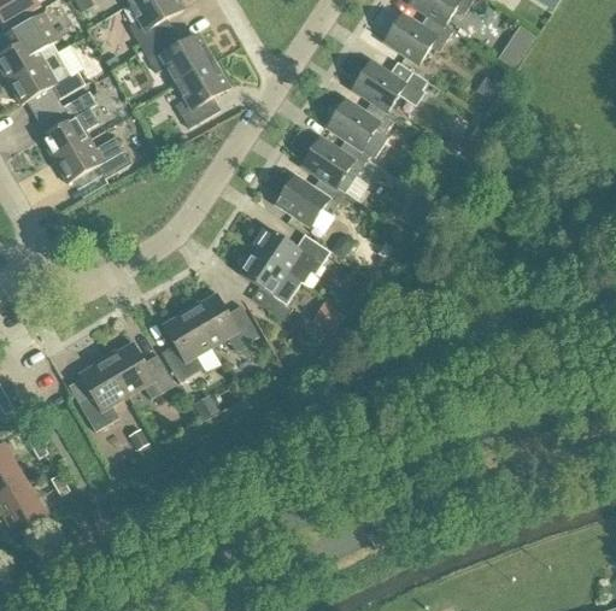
[(0,21),(3,25),(12,19),(39,4),(36,0),(0,0),(0,21)]
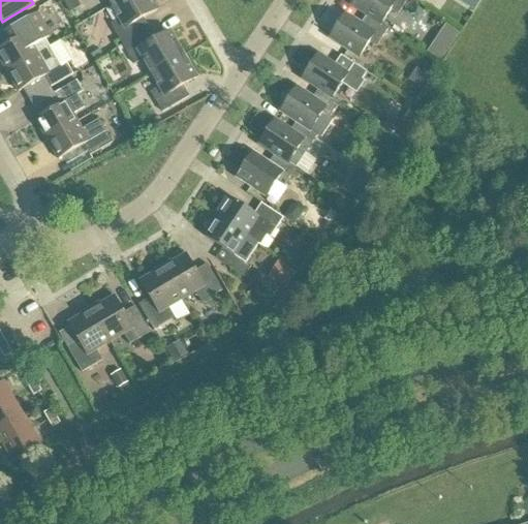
[(156,6),(152,0),(114,0),(111,2),(119,17),(111,22),(122,41),(149,26),(143,14),(156,6)]
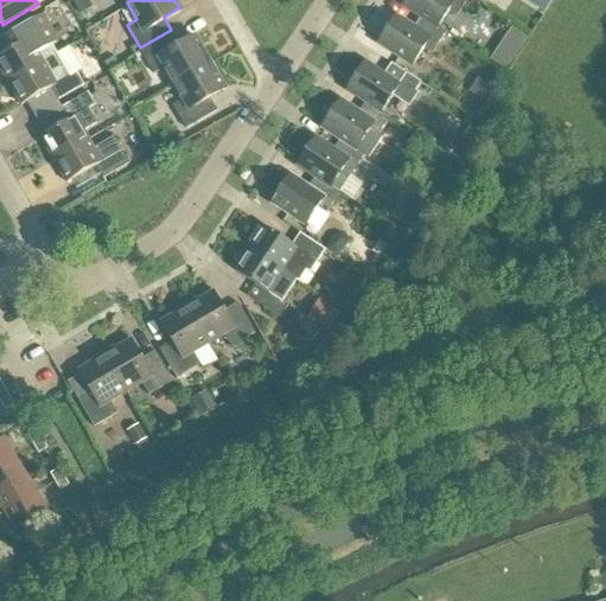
[(403,0),(402,1),(420,13),(437,24),(448,7),(455,13),(464,0),(403,0)]
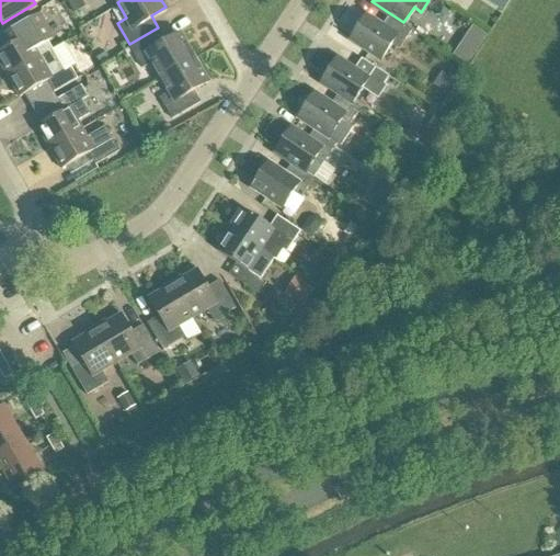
[(0,61),(7,72),(40,54),(35,46),(47,38),(53,35),(45,22),(38,10),(14,24),(0,32),(0,37),(4,45),(0,47),(0,61)]
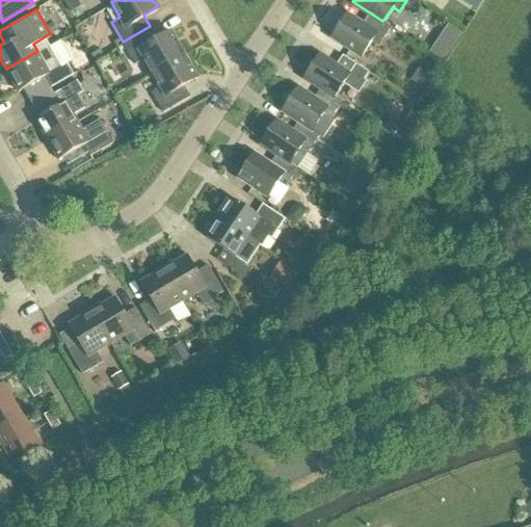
[(377,44),(390,26),(382,21),(368,11),(362,22),(345,11),(330,34),(361,54),(370,40),(377,44)]
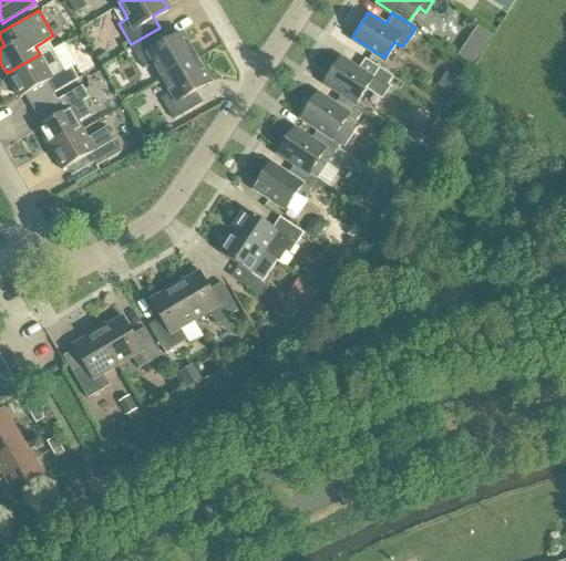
[(466,61),(486,31),(471,21),(451,51),(466,61)]
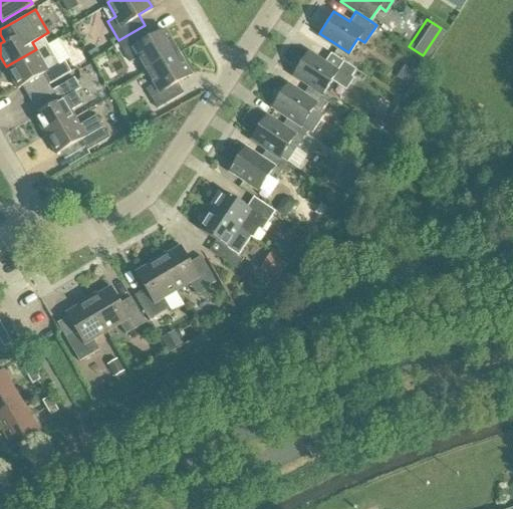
[(151,35),(145,25),(118,40),(130,59),(139,55),(146,68),(177,50),(164,27),(151,35)]
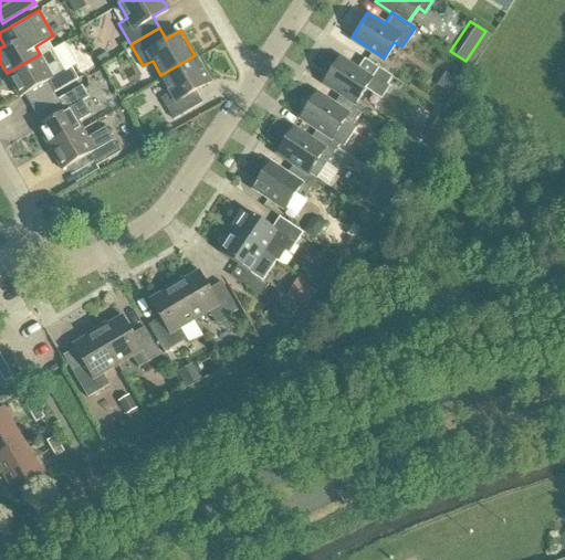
[(35,46),(40,54),(7,73),(19,95),(46,78),(53,91),(77,76),(71,64),(64,67),(48,39),(35,46)]
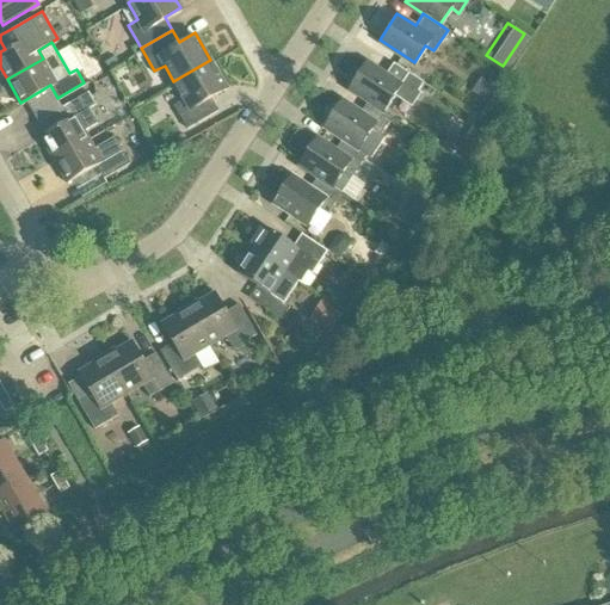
[(227,86),(210,60),(173,81),(183,97),(173,103),(186,127),(217,109),(210,96),(227,86)]
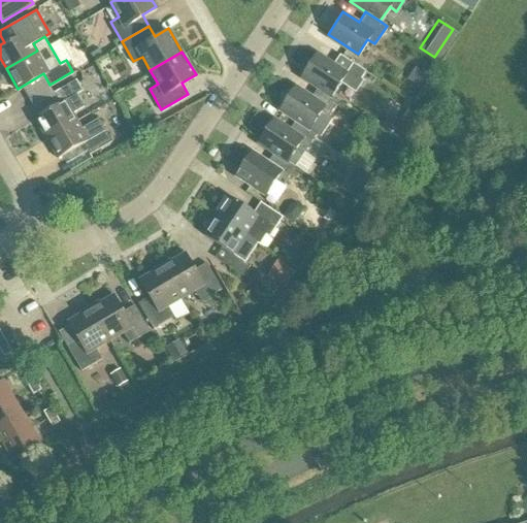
[(331,94),(340,79),(348,85),(360,66),(339,52),(332,63),(316,52),(301,74),(317,85),(331,94)]
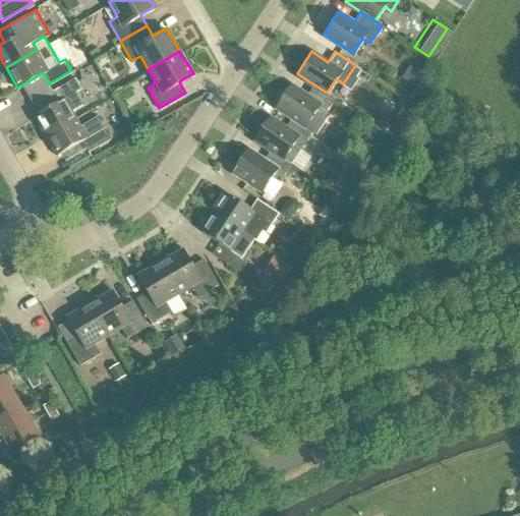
[(82,103),(75,91),(81,87),(75,76),(52,90),(58,100),(34,114),(45,134),(75,116),(71,109),(82,103)]
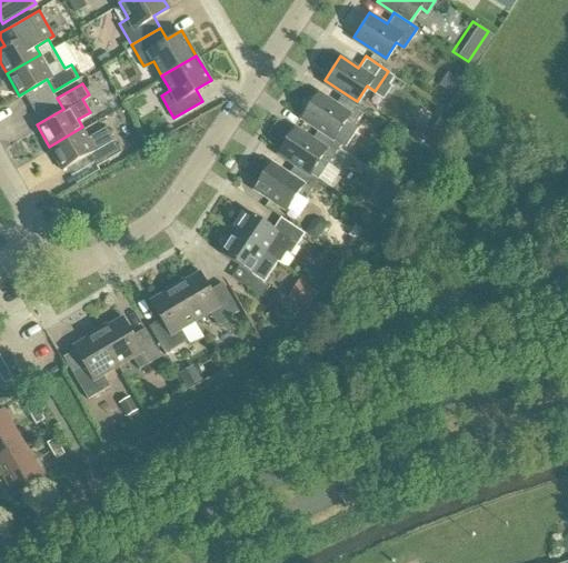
[(334,137),(344,121),(351,127),(365,107),(357,101),(341,91),(335,102),(317,91),(301,116),(318,127),(334,137)]
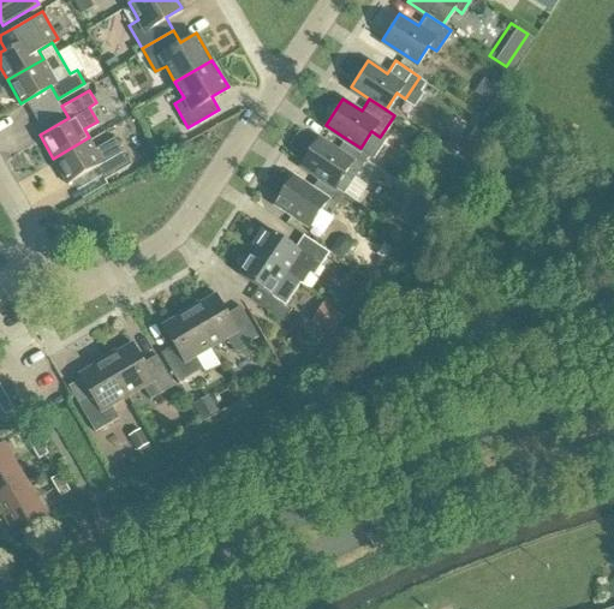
[(114,135),(95,147),(89,137),(53,159),(66,181),(96,165),(103,177),(130,161),(114,135)]
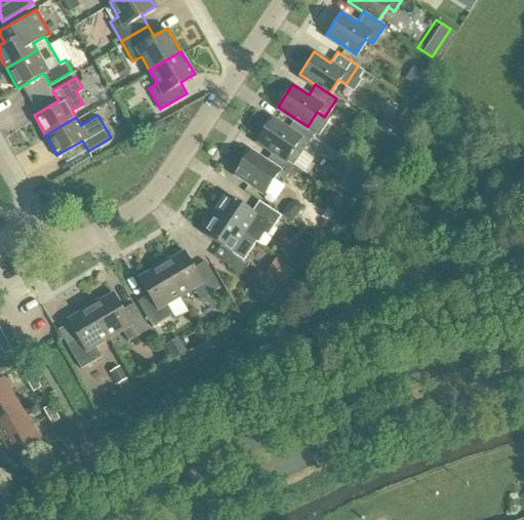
[(387,131),(393,121),(384,115),(377,125),(387,131)]
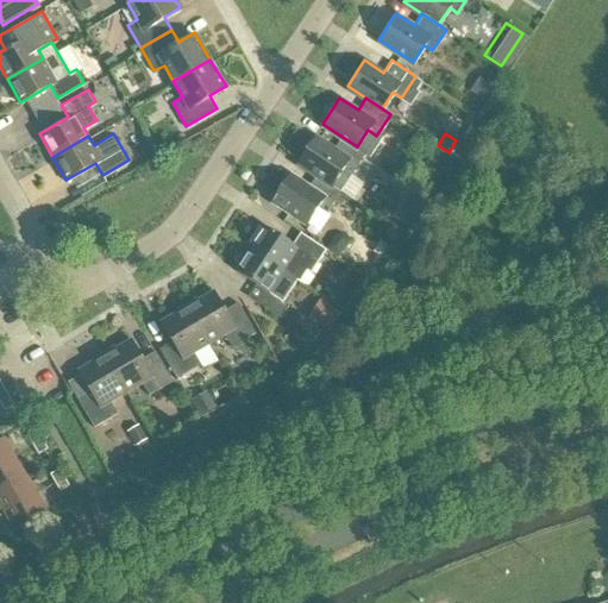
[(332,184),(343,168),(351,173),(365,151),(357,146),(340,136),(333,148),(314,136),(298,162),(315,174),(332,184)]
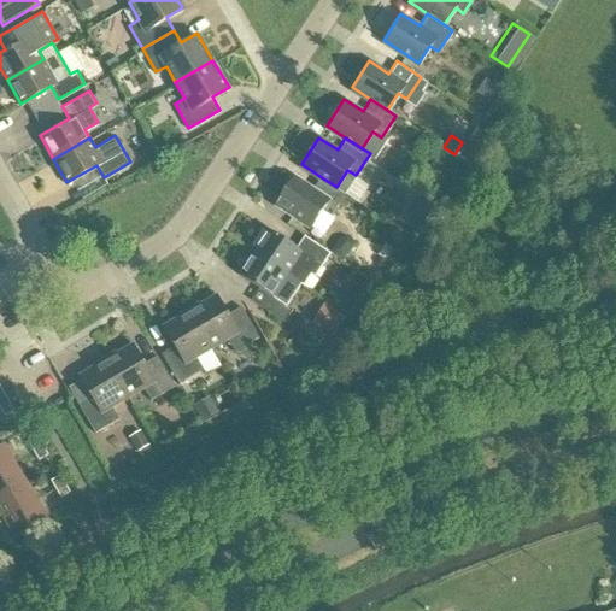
[(443,170),(452,158),(439,148),(430,162),(443,170)]
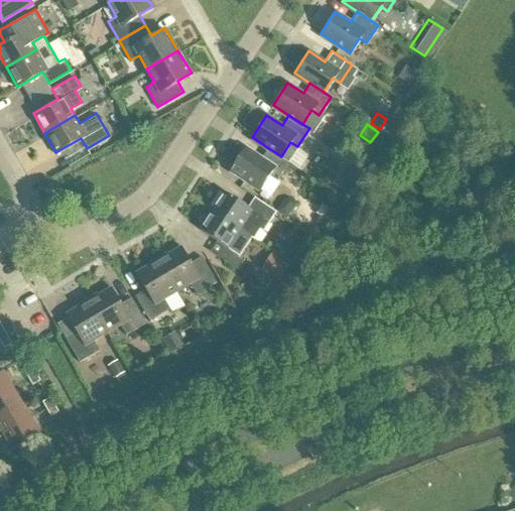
[(260,188),(269,174),(276,178),(288,160),(281,156),(267,147),(261,157),(245,147),(231,168),(260,188)]
